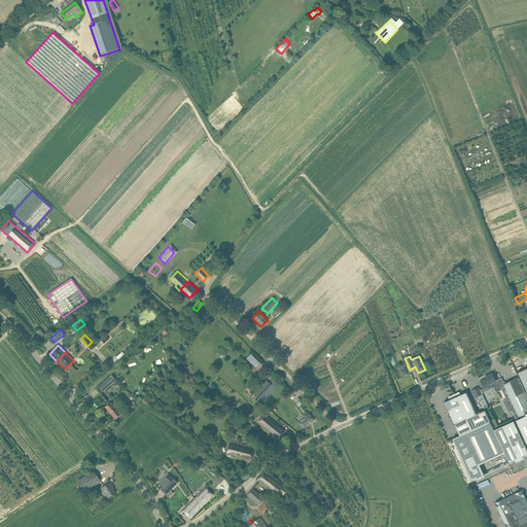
[(523,371),(518,373),(526,393),(526,370),(523,372),(523,371)]
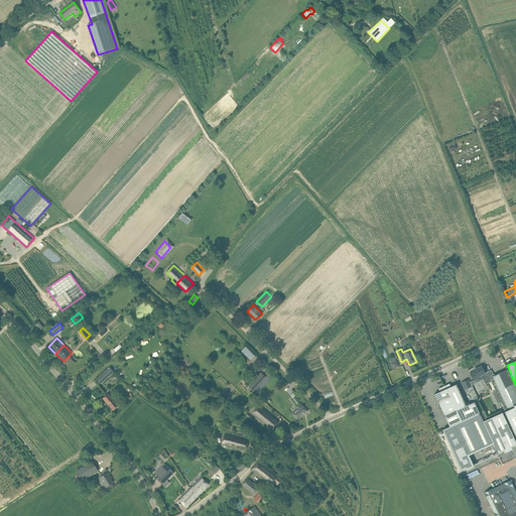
[(487,384),(491,382),(490,378),(494,376),(491,370),(487,372),(487,373),(485,373),(482,366),(474,370),(475,372),(470,374),(474,381),(479,379),(478,377),(481,375),(483,376),(487,384)]
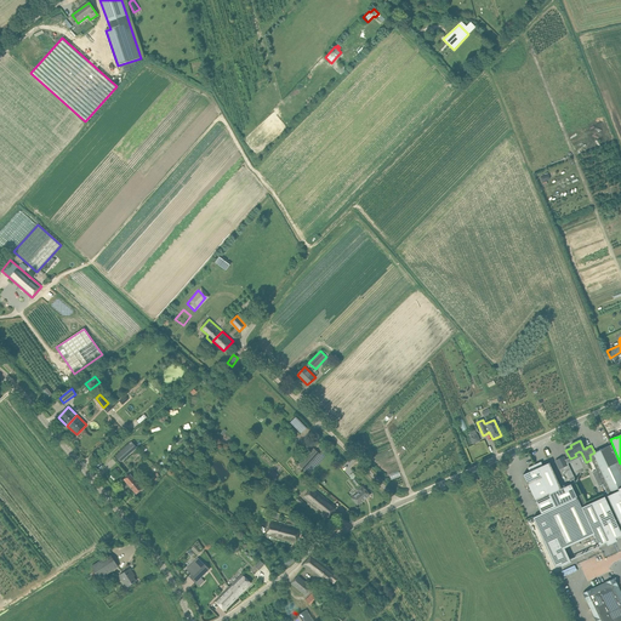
[(131,442),(115,456),(120,462),(136,446),(131,442)]
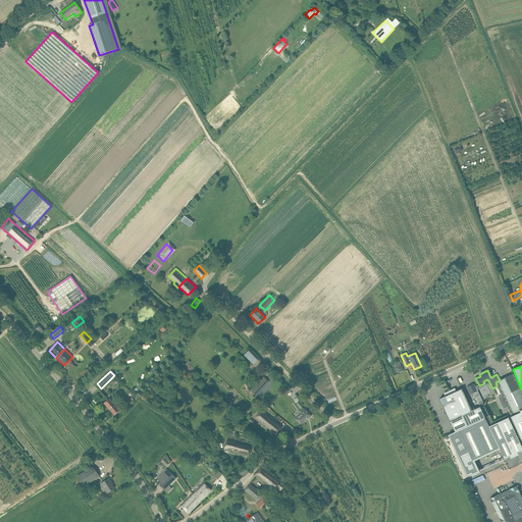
[(496,382),(497,386),(502,397),(500,398),(501,401),(504,400),(511,415),(519,411),(521,409),(521,392),(513,374),(500,380),(496,382)]
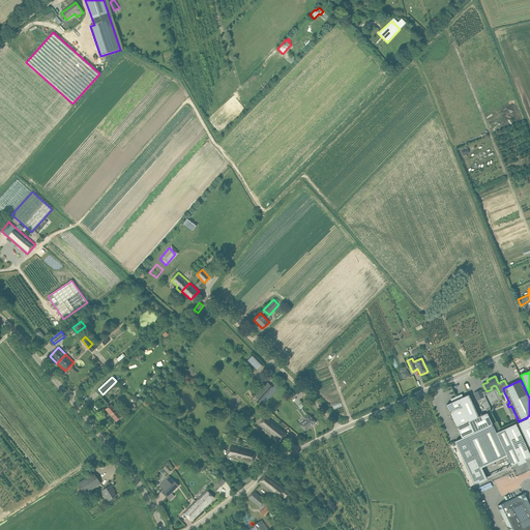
[(273,387),(267,383),(255,396),(260,402),(273,387)]
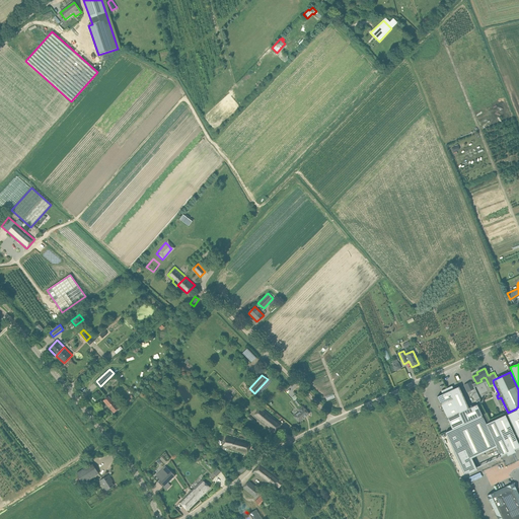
[(464,385),(467,392),(474,388),(471,381),(464,385)]
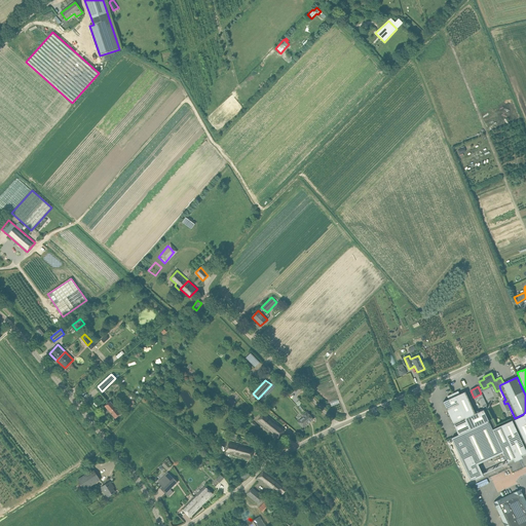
[(458,435),(489,421),(484,410),(476,414),(465,391),(459,395),(458,391),(448,397),(449,400),(443,402),(458,435)]
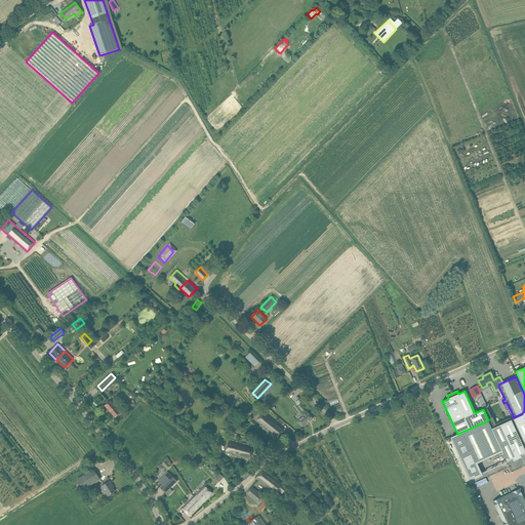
[(110,401),(105,405),(115,417),(121,413),(110,401)]
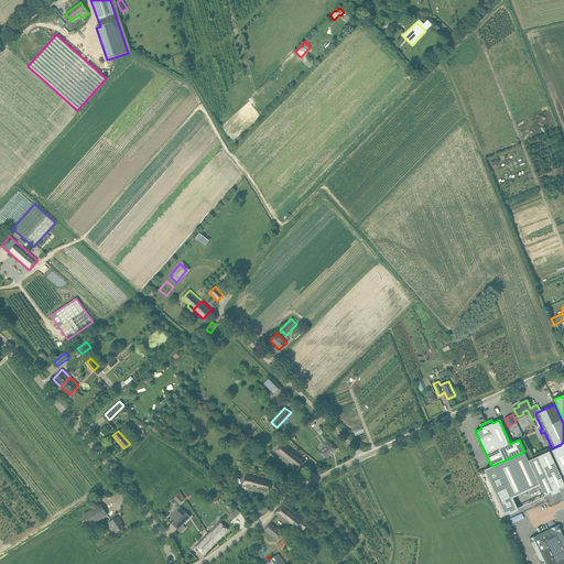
[(326,447),(320,453),(325,459),(336,449),(331,443),(331,444),(328,442),(324,445),(326,447)]
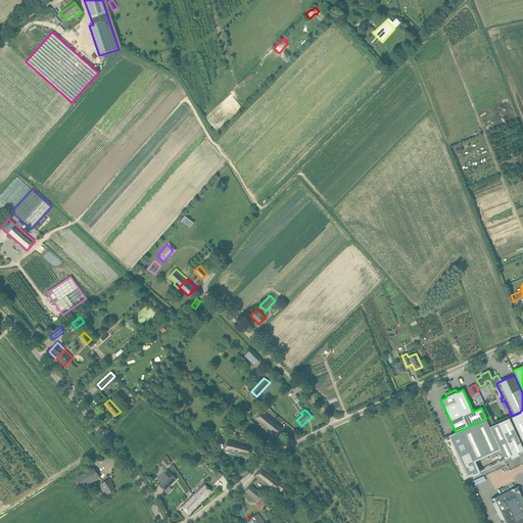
[(522,410),(520,412),(521,413),(511,418),(522,443),(522,410)]
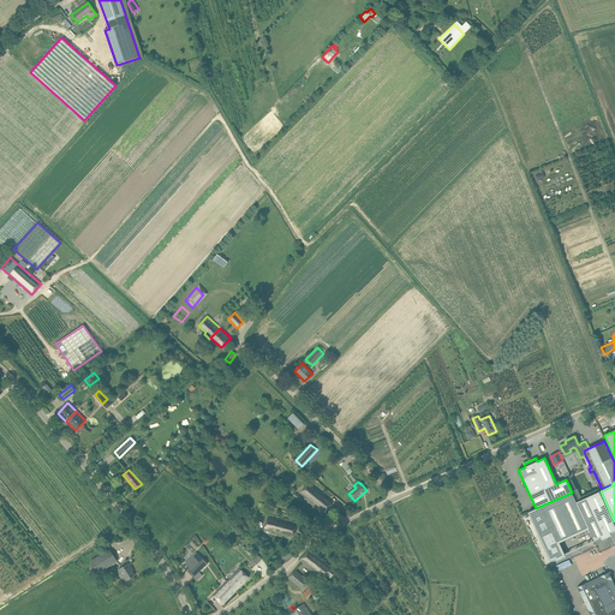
[(299,495),(324,513),(333,502),(328,499),(328,500),(324,497),(326,496),(309,483),(299,495)]
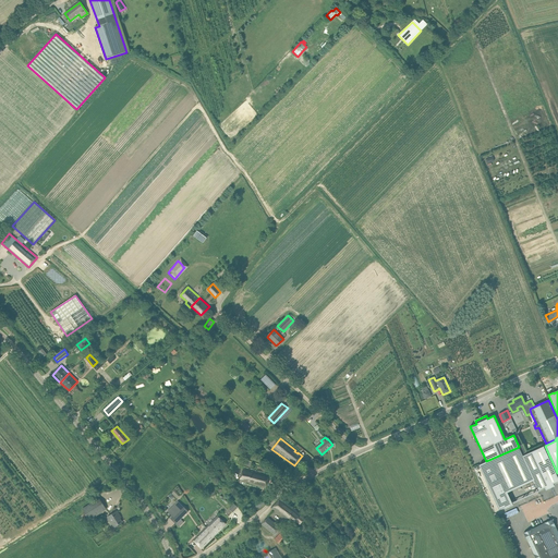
[(536,481),(541,493),(547,489),(548,490),(556,487),(556,486),(557,484),(557,474),(546,448),(524,458),(521,448),(482,466),(501,510),(506,509),(507,511),(514,507),(509,494),(536,481)]
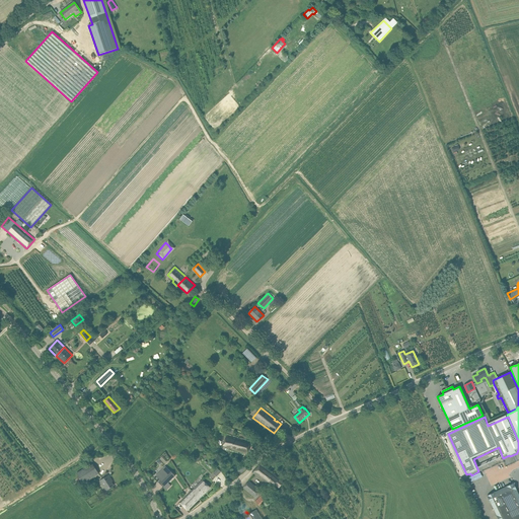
[(247,454),(250,443),(226,435),(223,446),(231,449),(247,454)]
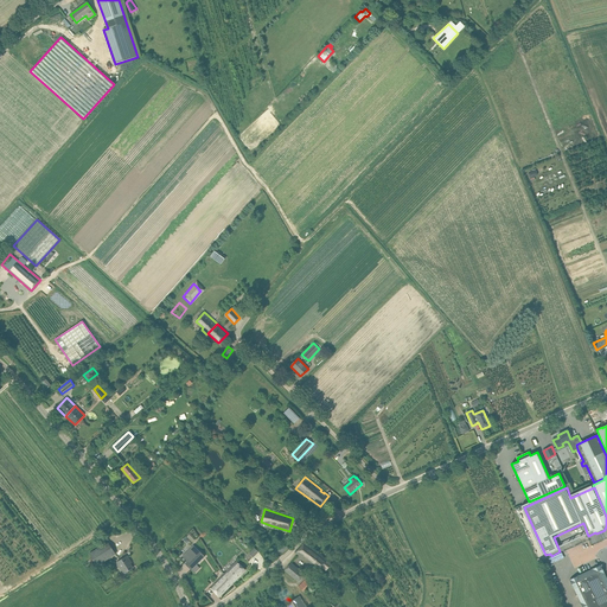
[(286,540),(270,551),(275,557),(291,547),(286,540)]
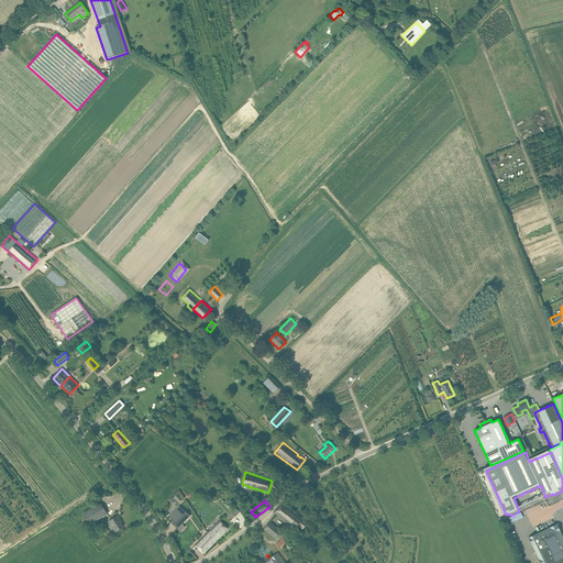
[(107,514),(99,503),(83,514),(90,525),(107,514)]
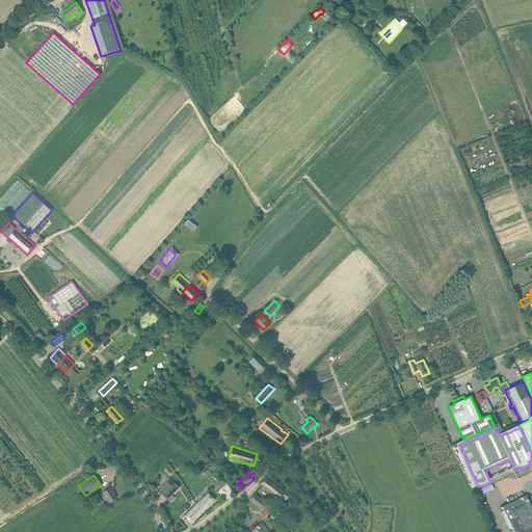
[(267,475),(259,484),(280,501),(282,497),(286,500),(291,495),(287,491),(287,490),(267,475)]
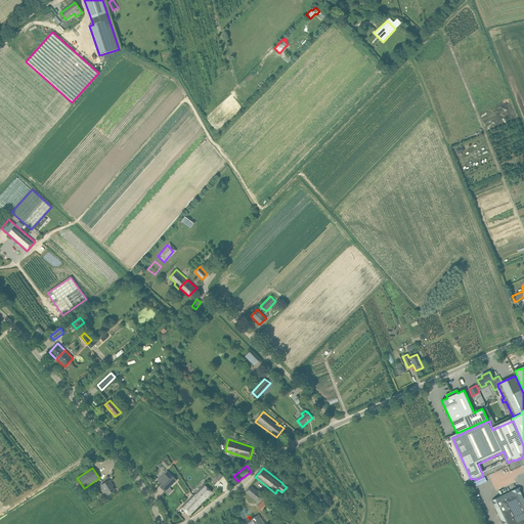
[(172,475),(167,471),(157,480),(162,485),(160,487),(165,492),(177,480),(172,475)]
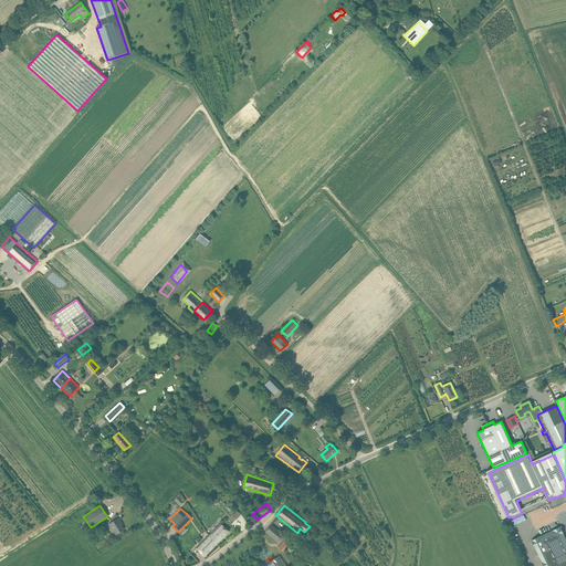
[(237,510),(232,515),(236,520),(241,514),(237,510)]
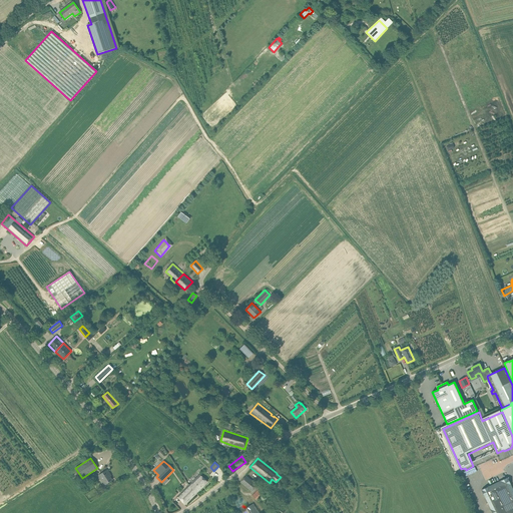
[(99,475),(105,485),(112,480),(108,475),(109,474),(107,470),(99,475)]
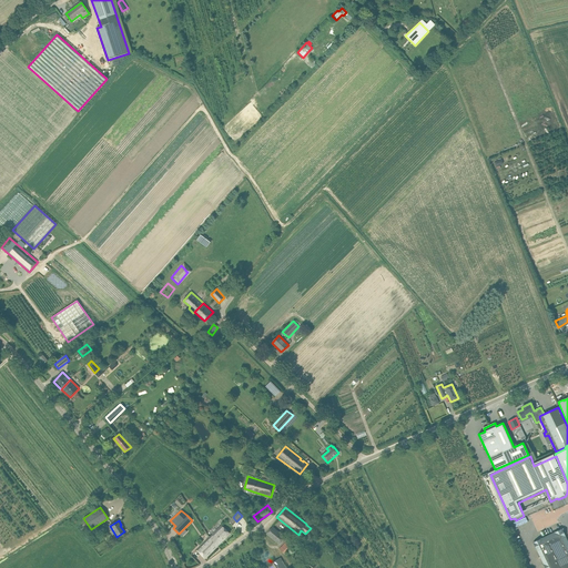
[(196,550),(204,558),(230,534),(221,525),(196,550)]
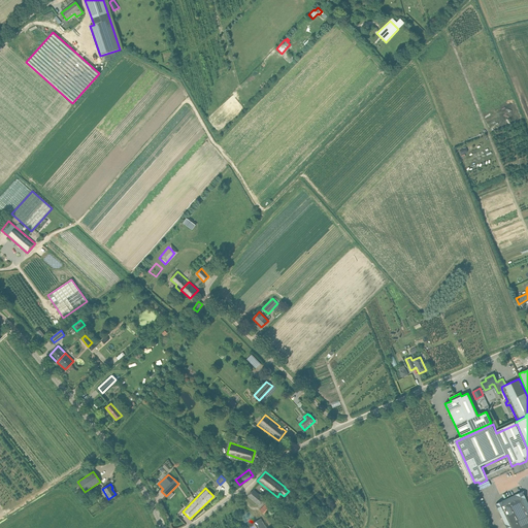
[(253,490),(248,496),(259,505),(264,499),(253,490)]
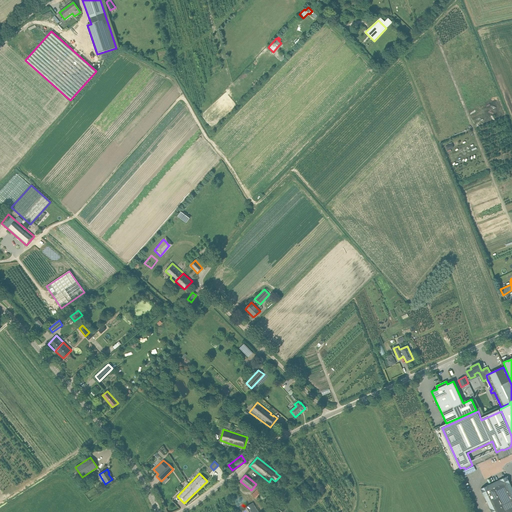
[(500,480),(487,486),(480,489),(483,496),(484,496),(490,509),(491,511),(511,511),(511,488),(509,483),(510,483),(506,476),(500,480)]
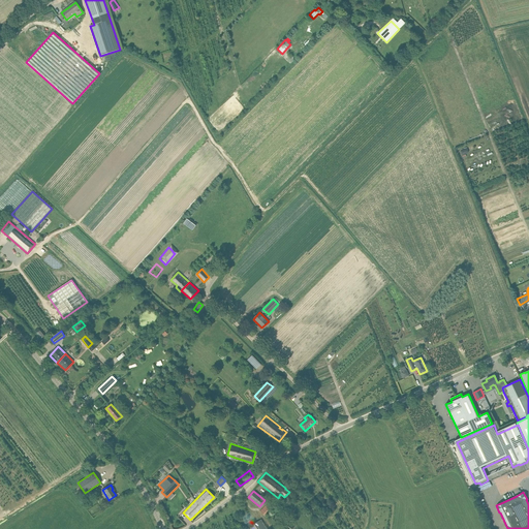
[(266,516),(273,508),(268,503),(260,510),(266,516)]
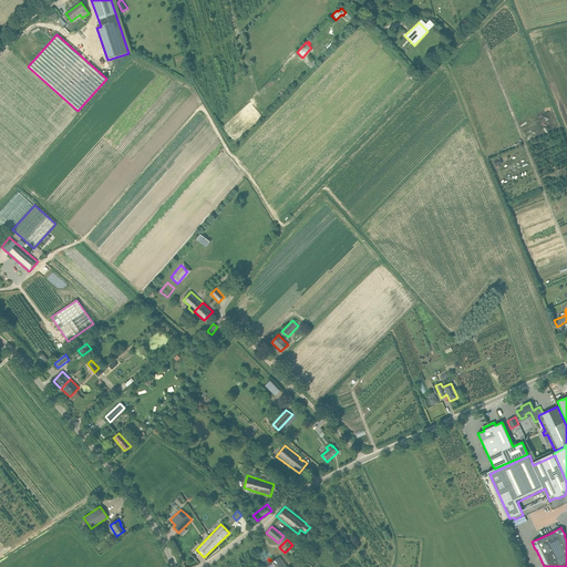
[(286,566),(280,556),(265,566),(286,566)]
